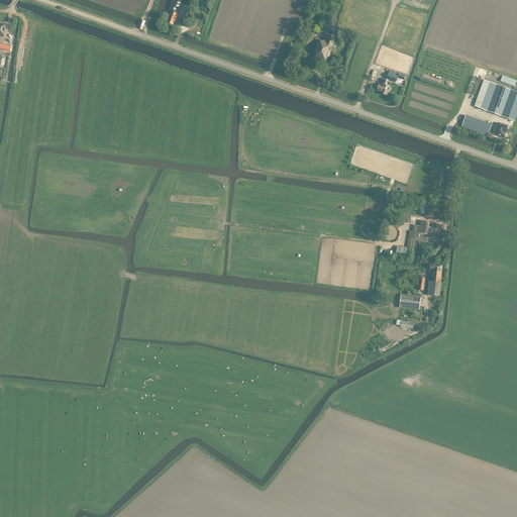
[(172,10),(172,11),(170,15),(171,15),(168,22),(173,24),(174,20),(177,21),(179,14),(178,14),(178,12),(176,11),(177,7),(179,8),(182,1),(178,0),(172,0),(169,9),(172,10)]
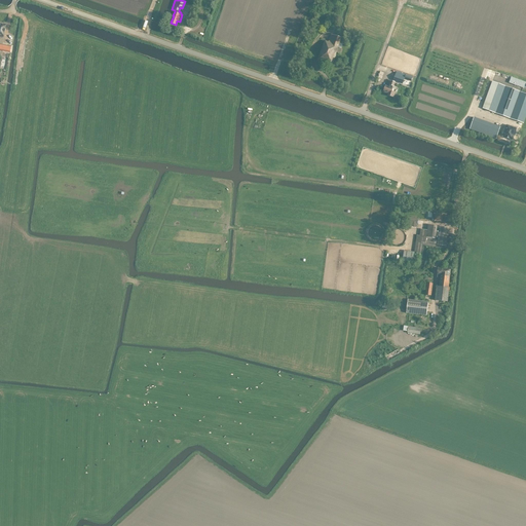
[(341,38),(341,37),(331,34),(328,41),(325,40),(317,61),(332,66),(338,47),(341,48),(343,39),(341,38)]
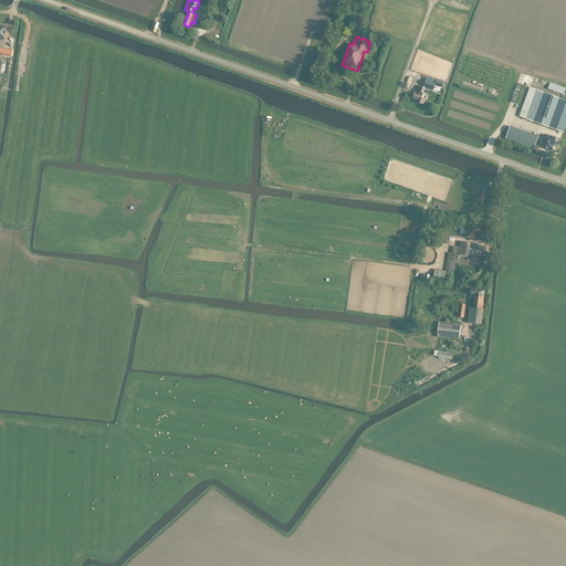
[(0,53),(11,55),(12,50),(0,46),(0,53)]
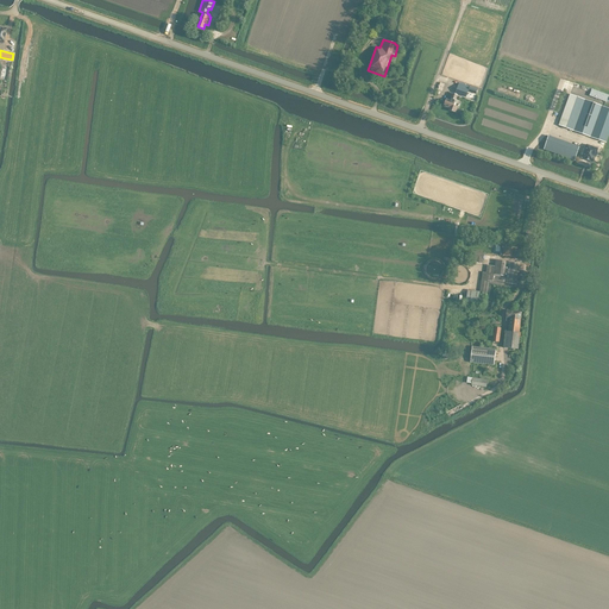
[(471,92),(472,88),(459,82),(458,86),(456,93),(466,96),(468,90),(471,92)]
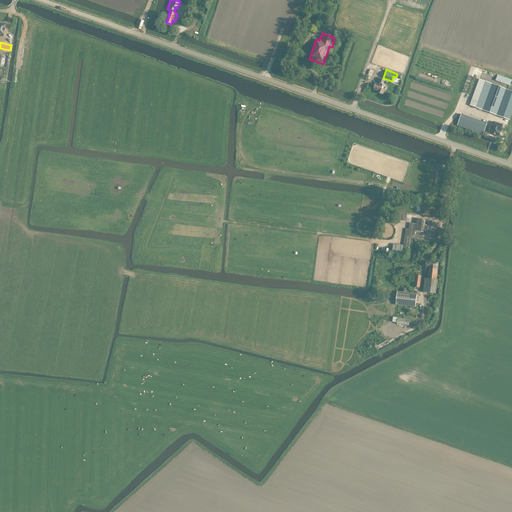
[(511,80),(497,75),(495,81),(509,86),(511,80)]
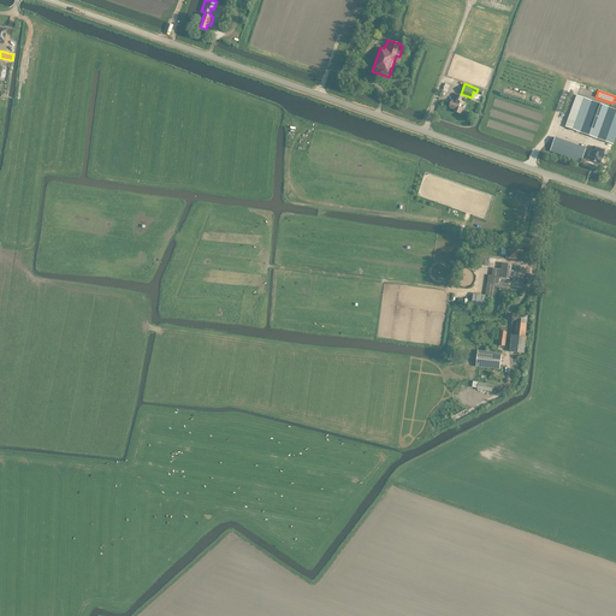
[(454,112),(461,114),(462,108),(458,107),(462,96),(457,94),(456,99),(455,101),(451,100),(449,107),(454,110),(454,112)]
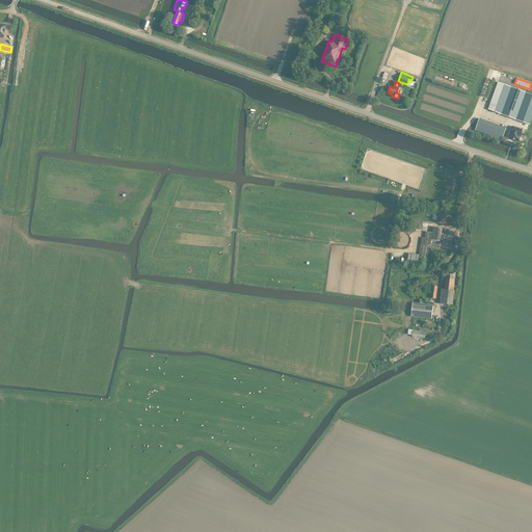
[(503,115),(530,125),(531,116),(531,94),(515,88),(512,87),(497,82),(487,109),(503,114),(503,115)]
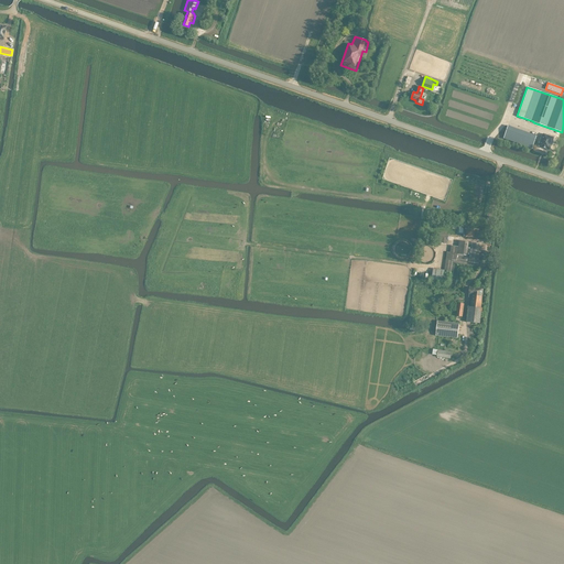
[(503,139),(532,149),(537,136),(508,126),(503,139)]
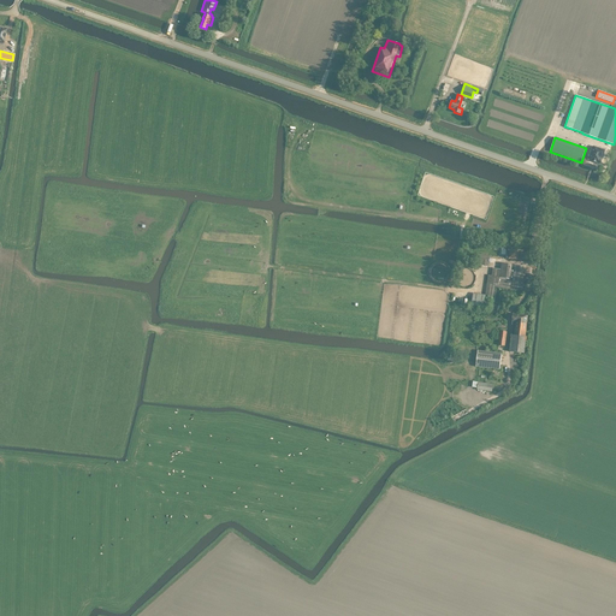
[(599,164),(604,150),(593,146),(588,160),(599,164)]
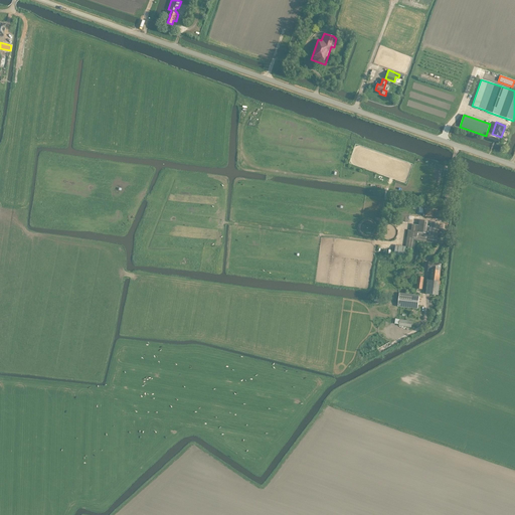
[(422,216),(437,217),(438,209),(435,209),(435,207),(423,206),(422,216)]
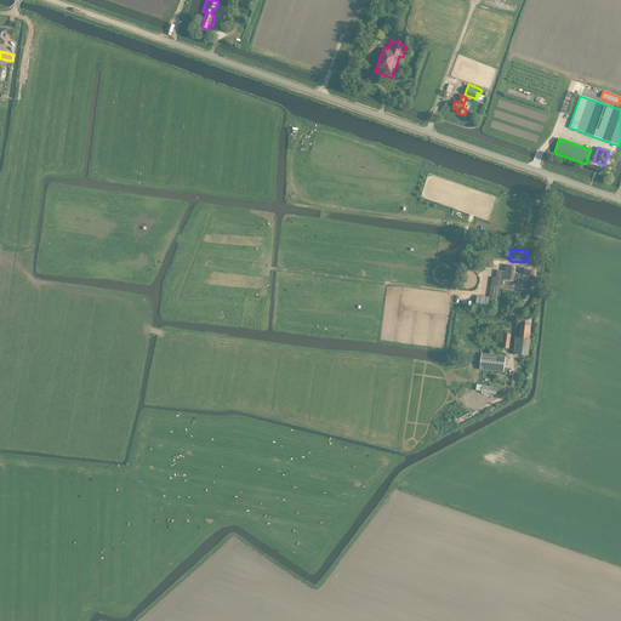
[(489,298),(496,298),(497,286),(528,290),(530,268),(506,266),(505,272),(496,271),(495,278),(491,278),(489,298)]
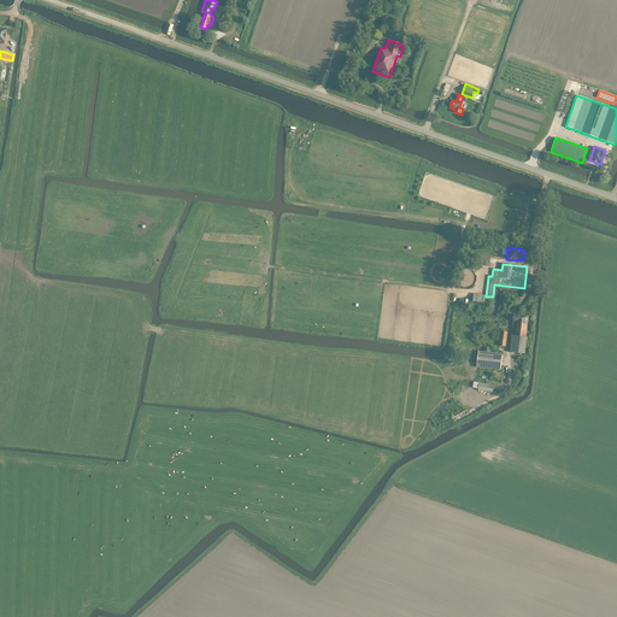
[(471,307),(483,309),(486,295),(474,294),(471,307)]
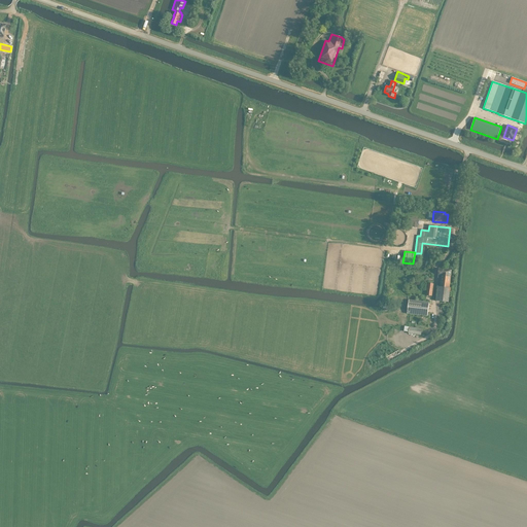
[(435,301),(449,302),(452,270),(438,268),(437,278),(441,278),(440,287),(437,286),(435,301)]
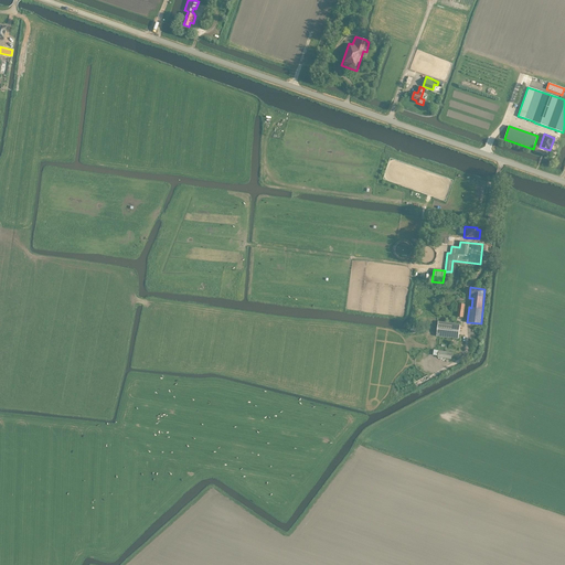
[(437,337),(458,339),(460,324),(438,322),(437,337)]
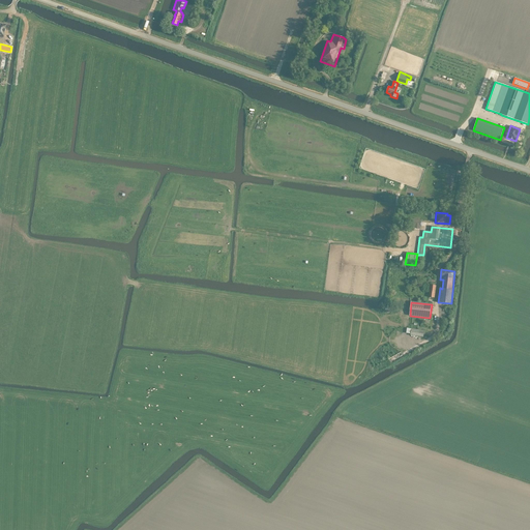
[(410,335),(423,336),(424,330),(411,328),(410,335)]
